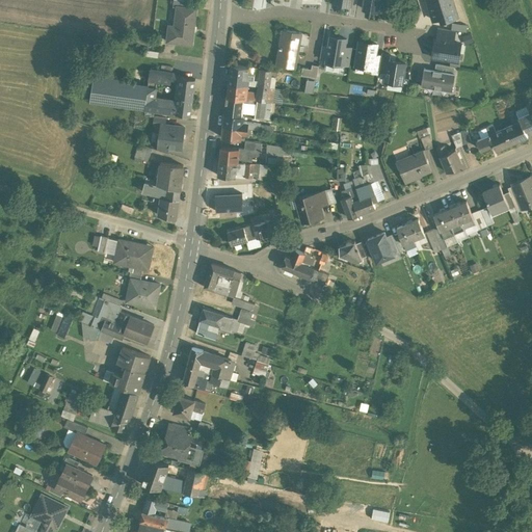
[(365,0),(364,9),(380,11),(381,0),(365,0)]
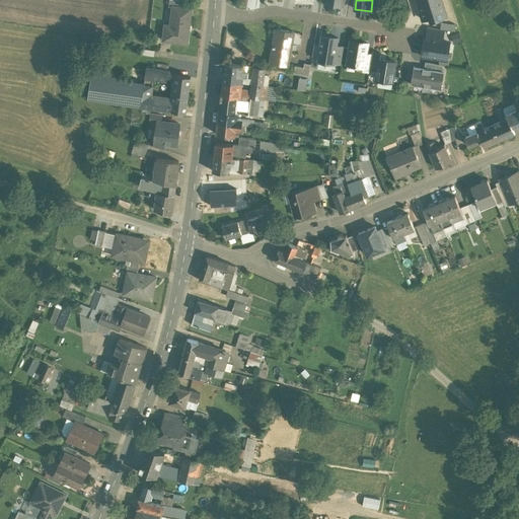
[(441,0),(417,0),(423,20),(431,17),(432,21),(447,16),(441,0)]
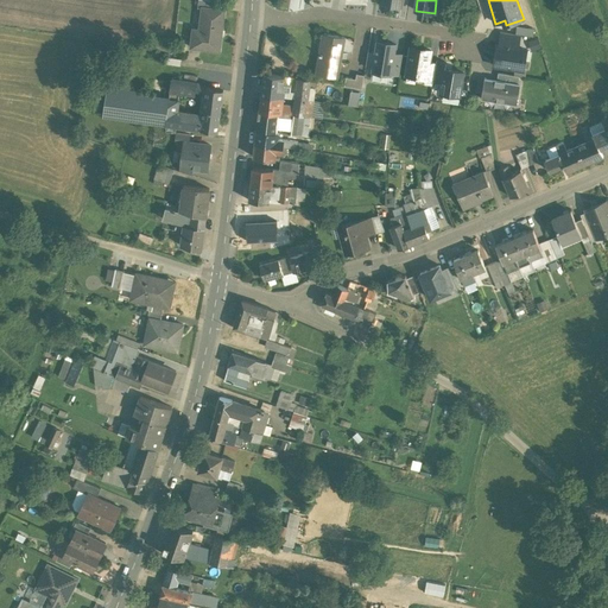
[(214,8),(202,7),(198,30),(194,29),(191,43),(202,44),(201,49),(220,50),(225,10),(214,8)]
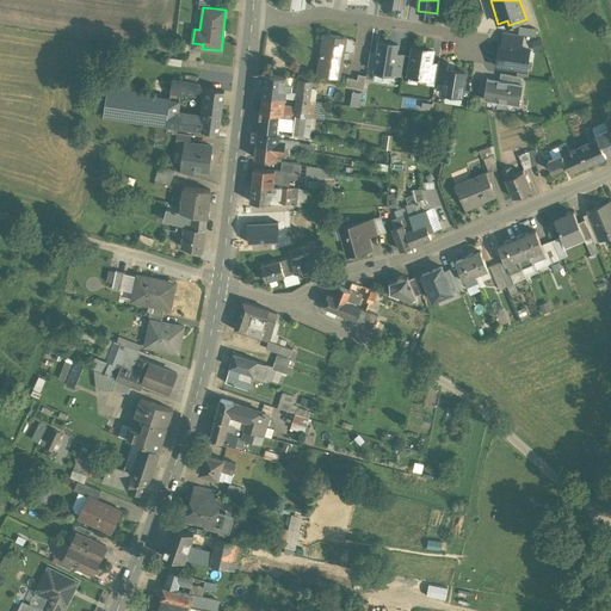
[(522,32),(539,35),(541,28),(523,25),(522,32)]
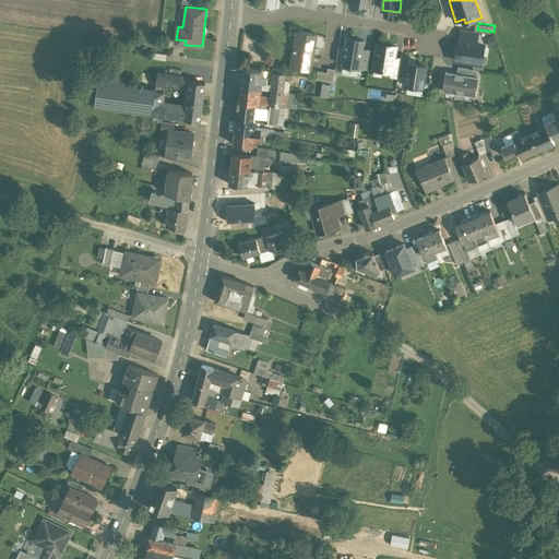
[(479,32),(460,28),(459,35),(467,37),(467,39),(477,40),(479,32)]
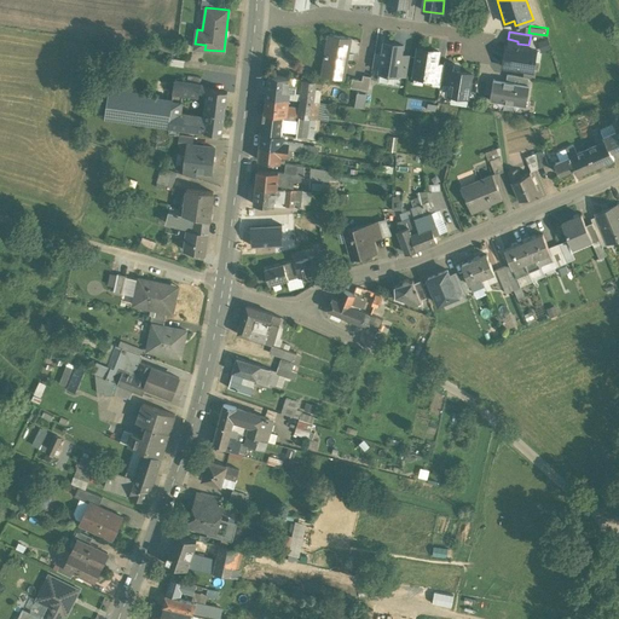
[(351,38),(329,34),(325,55),(324,55),(324,56),(325,56),(322,75),(343,79),(351,38)]
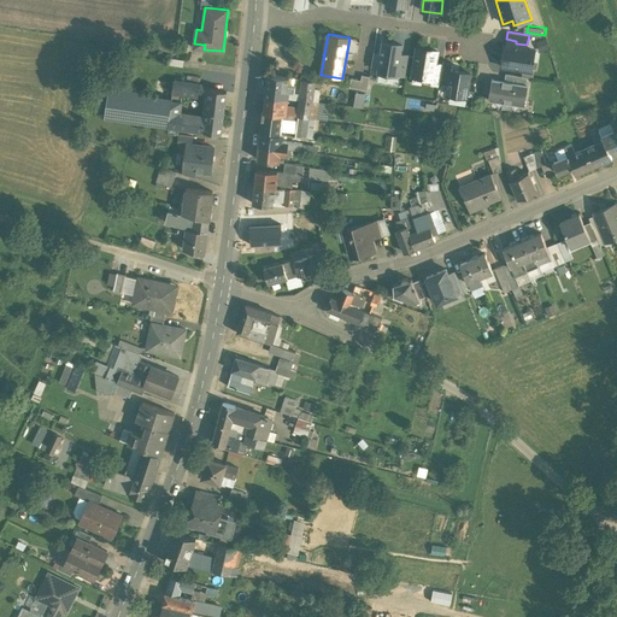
[(174,41),(154,37),(152,47),(171,52),(174,41)]
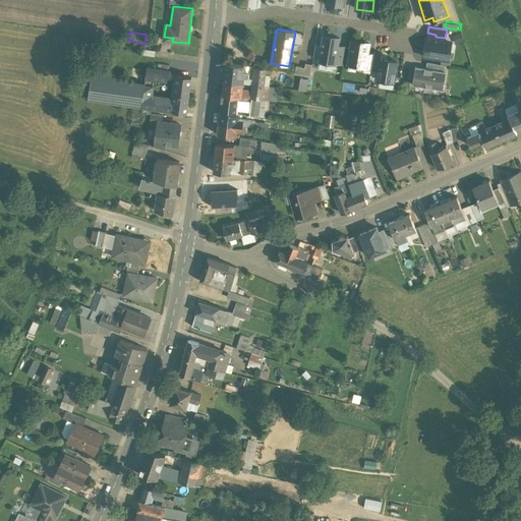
[(436,35),(427,33),(426,39),(425,38),(422,56),(448,60),(450,50),(447,50),(448,42),(445,42),(445,38),(436,37),(436,35)]
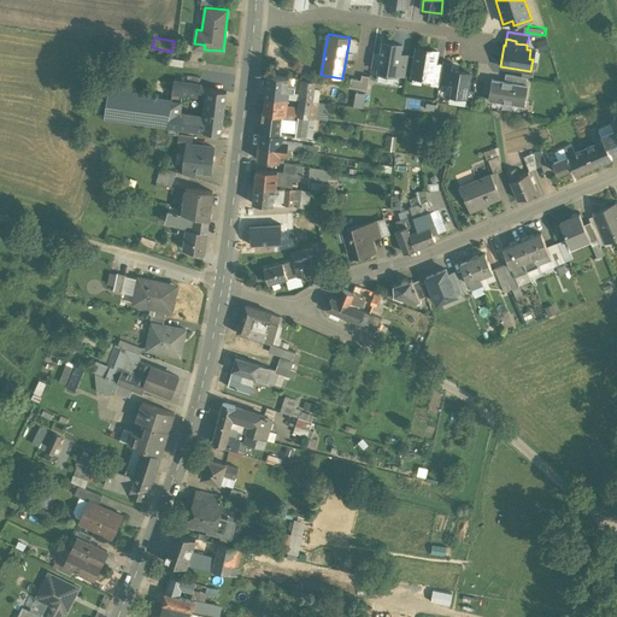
[(401,45),(382,41),(381,53),(378,68),(377,72),(397,75),(400,53),(401,45)]
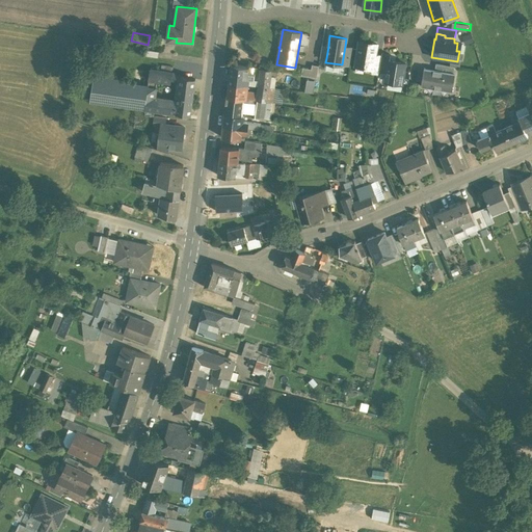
[(360,41),(355,65),(372,68),(373,69),(375,54),(377,44),(360,41)]
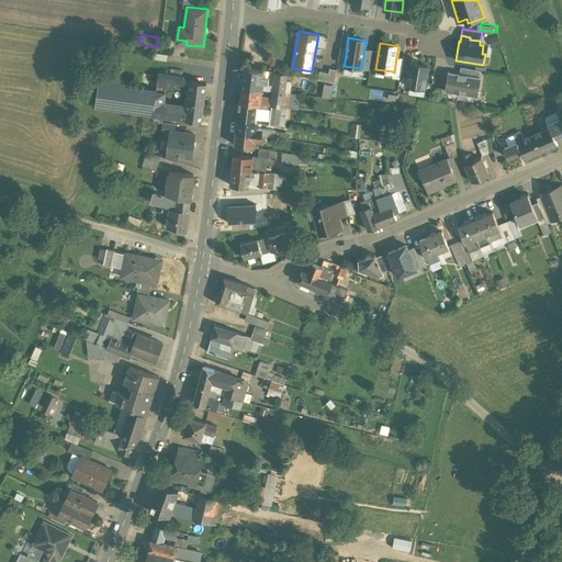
[(372,49),(364,48),(361,68),(369,69),(372,49)]
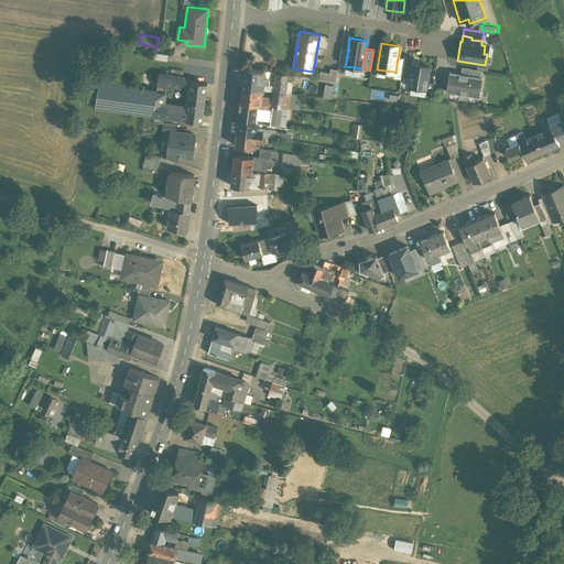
[(154,60),(167,62),(169,54),(155,53),(154,60)]
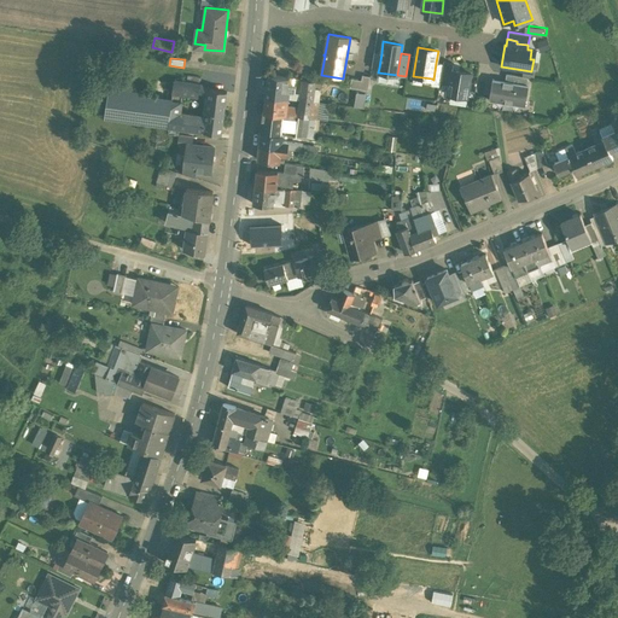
[(454,63),(443,62),(443,64),(441,82),(449,83),(452,70),(453,70),(454,63)]
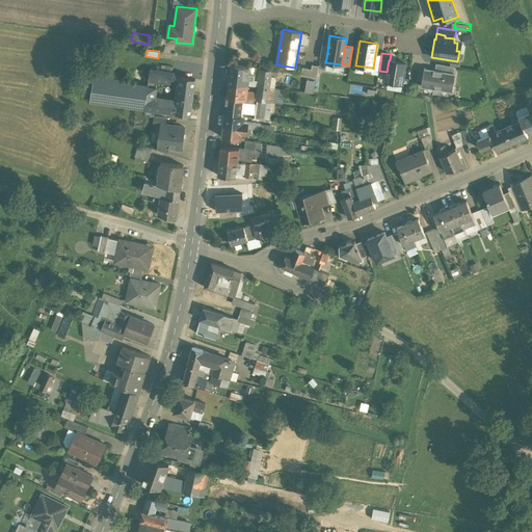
[(381,55),(375,54),(373,69),(372,68),(372,72),(378,73),(379,71),(381,55)]
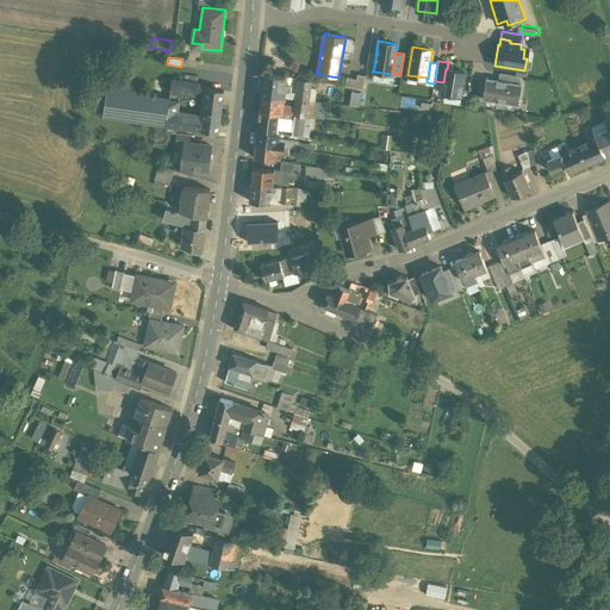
[(447,69),(446,69),(443,82),(442,93),(461,97),(465,72),(447,69)]
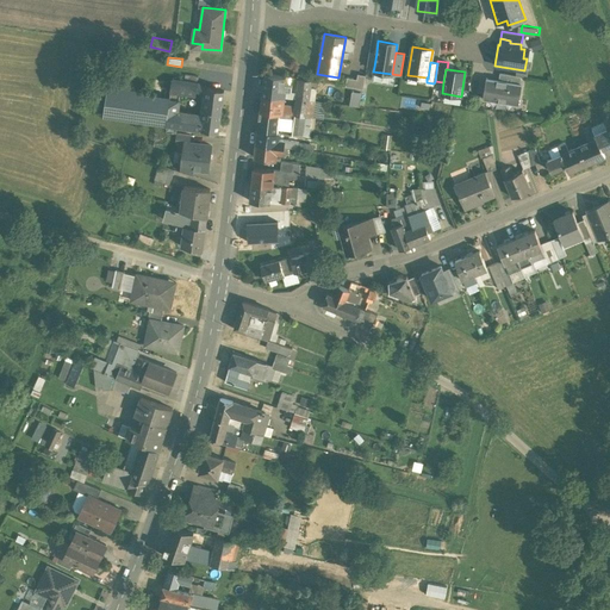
[(132,76),(110,73),(107,91),(130,93),(132,76)]
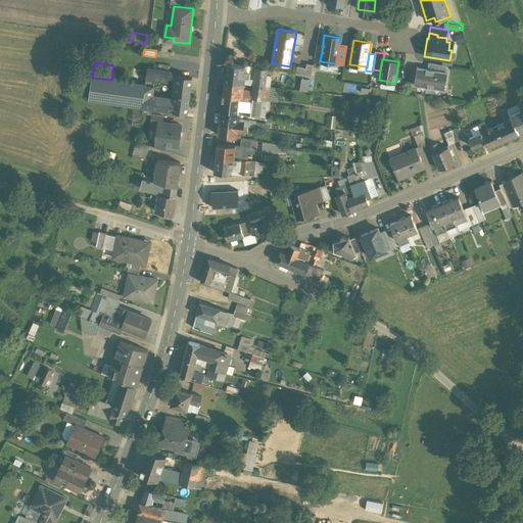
[(446,65),(428,62),(427,68),(445,72),(446,65)]
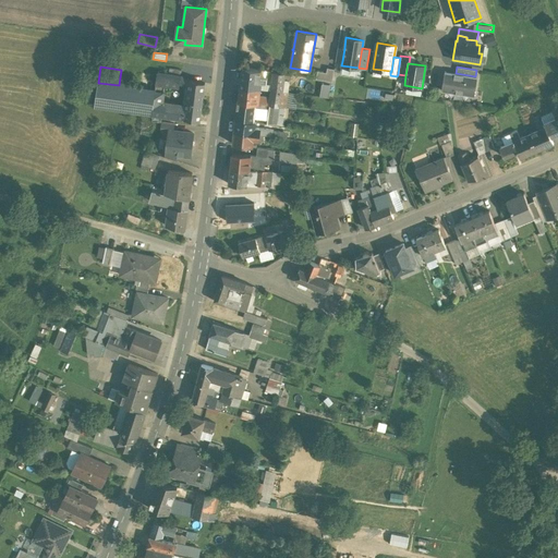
[(262,70),(242,68),(240,86),(259,88),(261,83),(264,83),(264,77),(261,77),(262,70)]
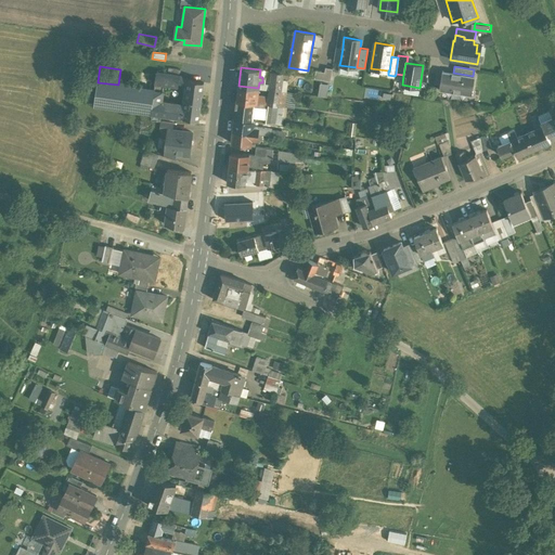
[(324,73),(315,71),(314,79),(331,81),(333,68),(325,67),(324,73)]
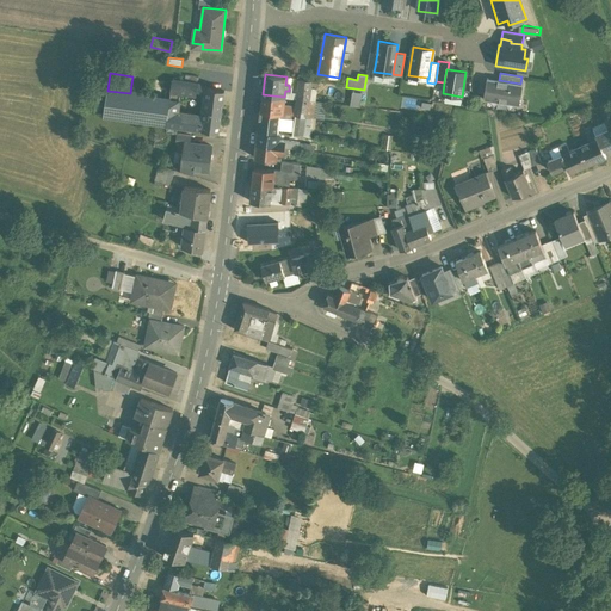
[(499,80),(487,78),(483,99),(519,105),(523,84),(520,84),(499,80)]
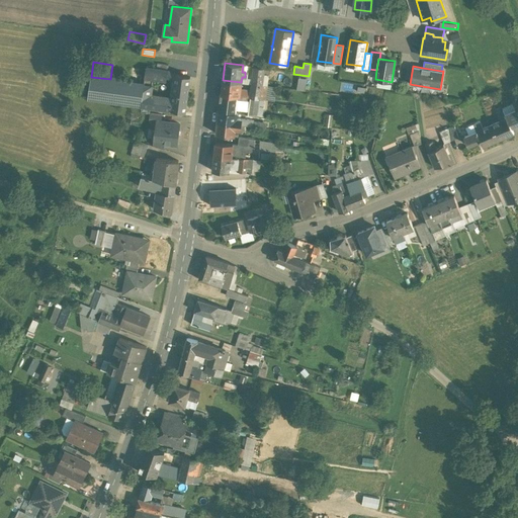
[(263,69),(255,67),(253,83),(261,85),(263,69)]
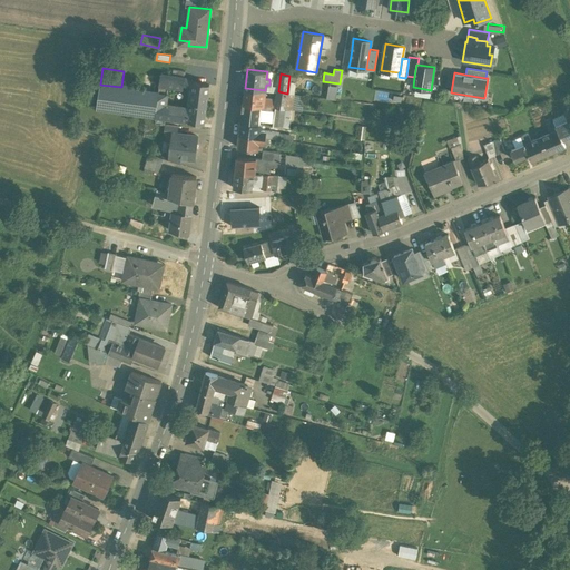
[(173,77),(160,75),(158,90),(158,92),(157,105),(164,106),(167,88),(182,90),(184,78),(173,77)]
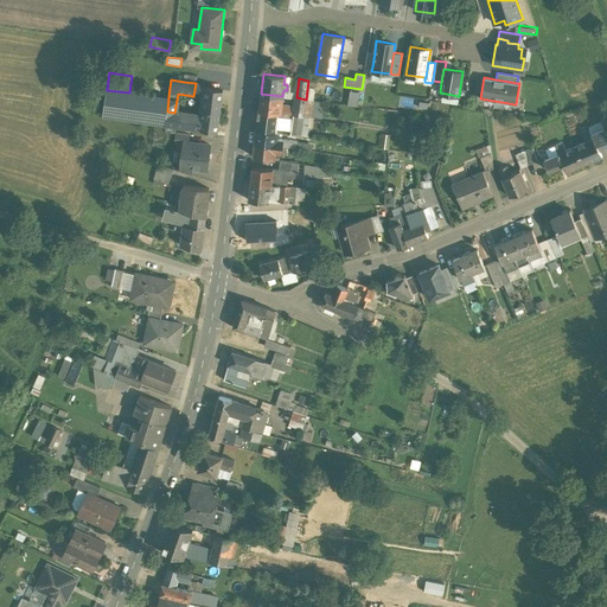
[(223,90),(205,88),(197,83),(196,83),(193,96),(204,98),(202,116),(200,128),(217,131),(223,90)]
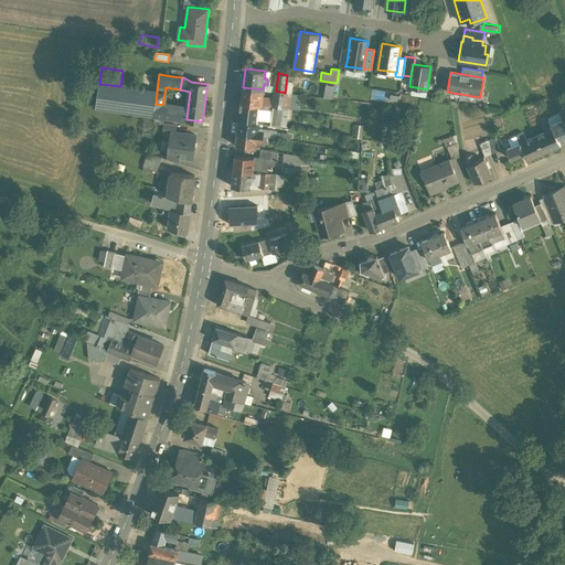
[(120,86),(99,84),(96,106),(155,115),(156,104),(157,92),(120,86)]
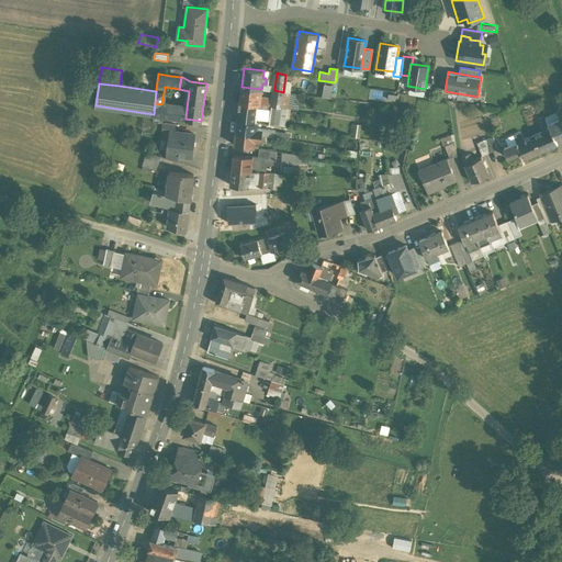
[(324,83),(322,97),(332,99),(334,86),(324,83)]
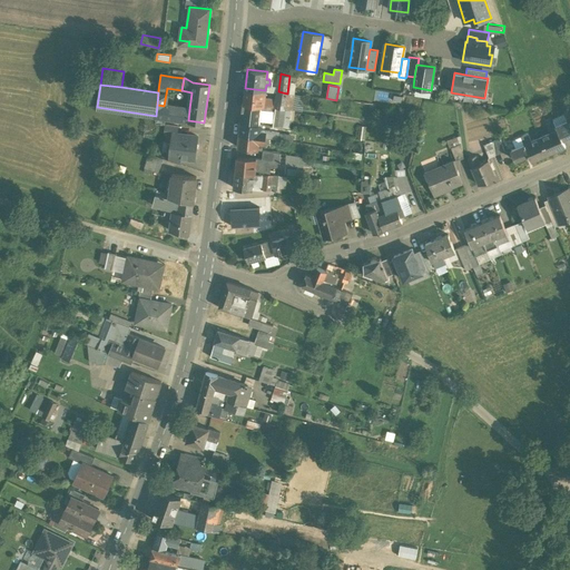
[(265,90),(245,88),(243,102),(263,106),(263,105),(265,90)]
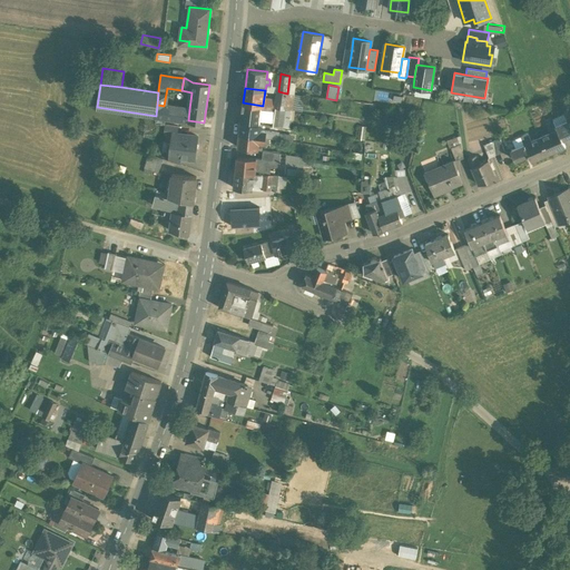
[(287,94),(278,91),(276,107),(285,108),(287,94)]
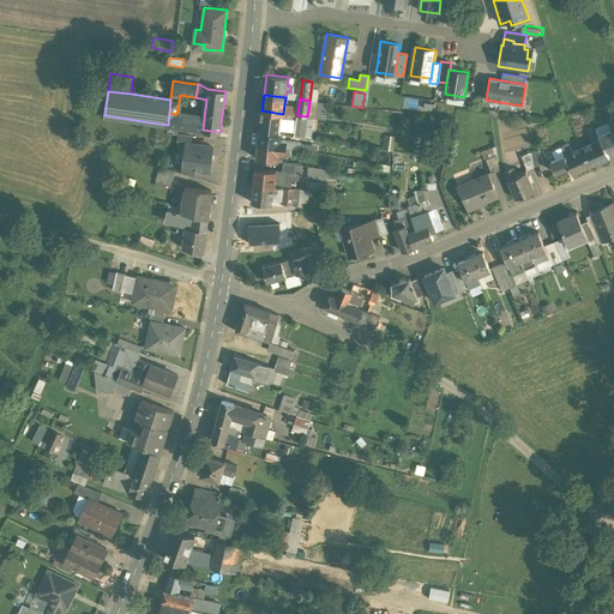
[(309,101),(307,116),(314,118),(317,101),(309,101)]
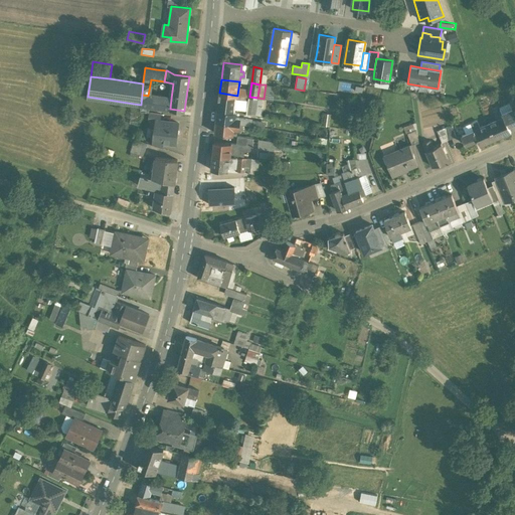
[(237,96),(219,93),(218,110),(234,112),(235,100),(245,101),(245,106),(247,106),(249,97),(237,95),(237,96)]
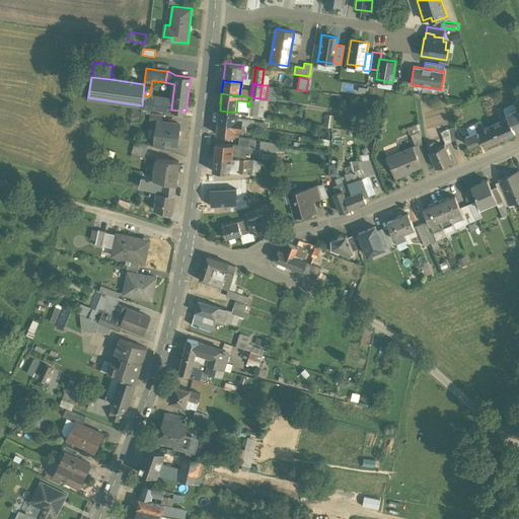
[(149,96),(143,95),(142,105),(171,109),(172,99),(149,96)]
